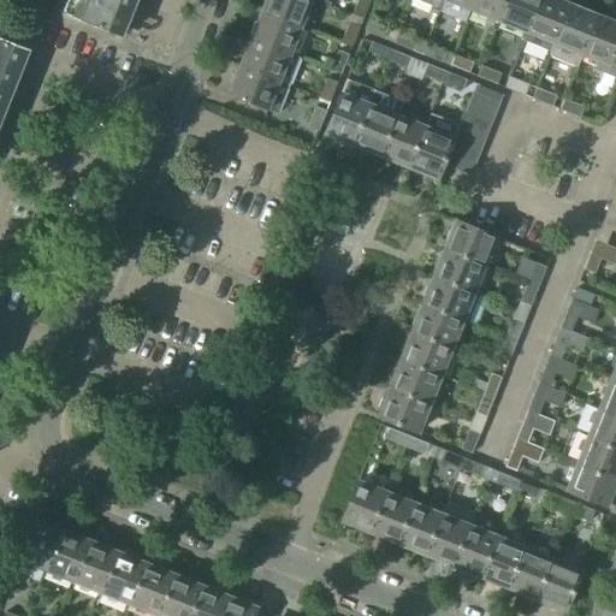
[(67,15),(122,35),(135,0),(58,0),(54,12),(66,17),(67,15)]
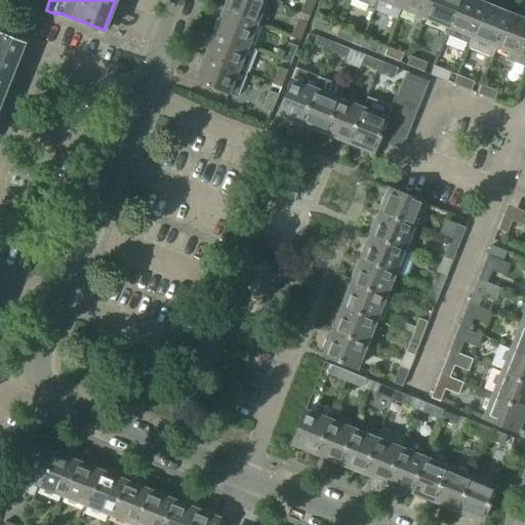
[(228,0),(225,9),(257,23),(267,0),(228,0)]
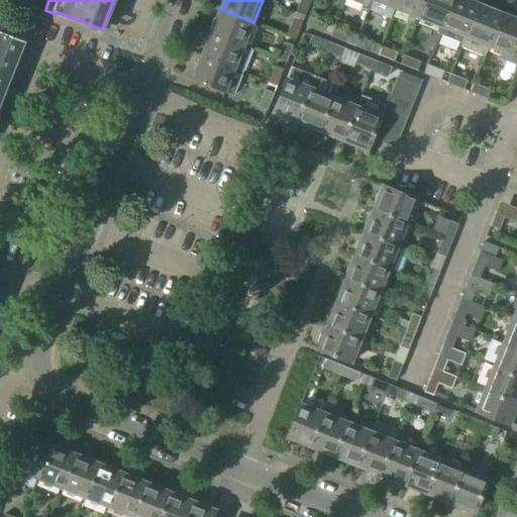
[(300,0),(295,12),(304,16),(310,0),(300,0)]
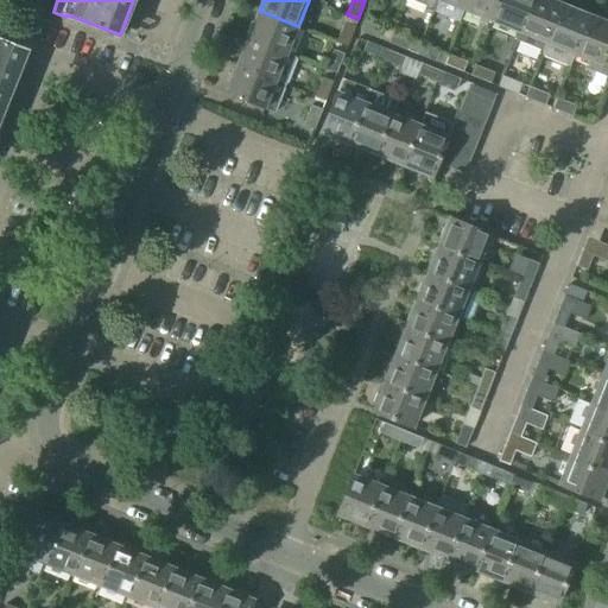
[(405,0),(405,1),(432,13),(437,0),(405,0)]
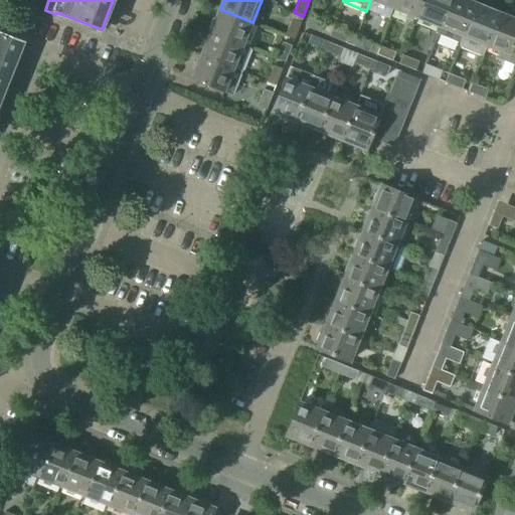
[(398,0),(396,7),(419,16),(425,0),(398,0)]
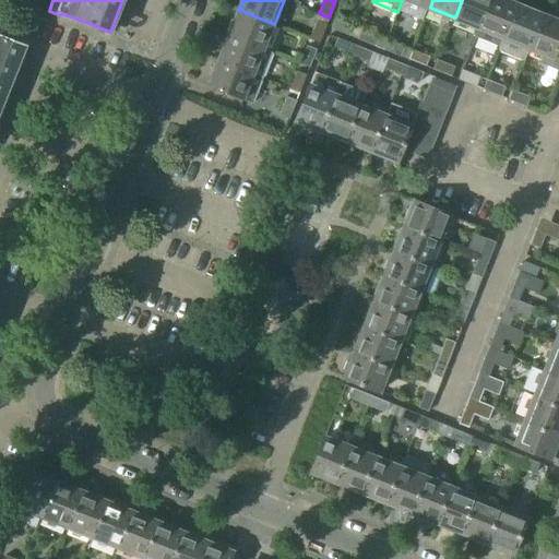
[(462,0),(455,18),(479,27),(480,28),(491,0),(462,0)]
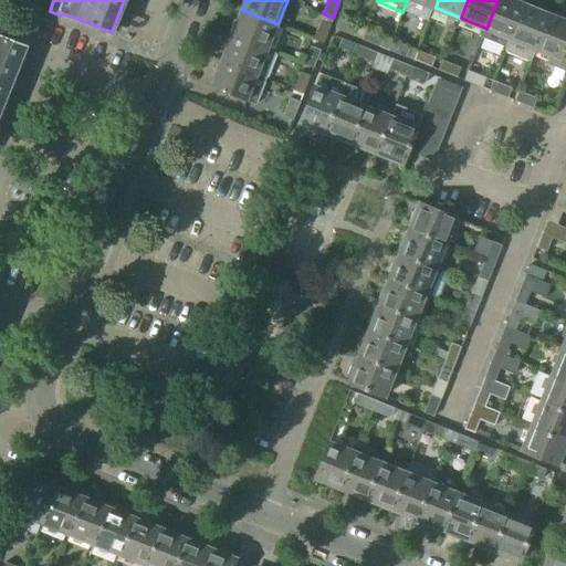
[(481,38),(506,49),(507,49),(525,4),(513,0),(498,0),(486,29),(485,28),(481,38)]
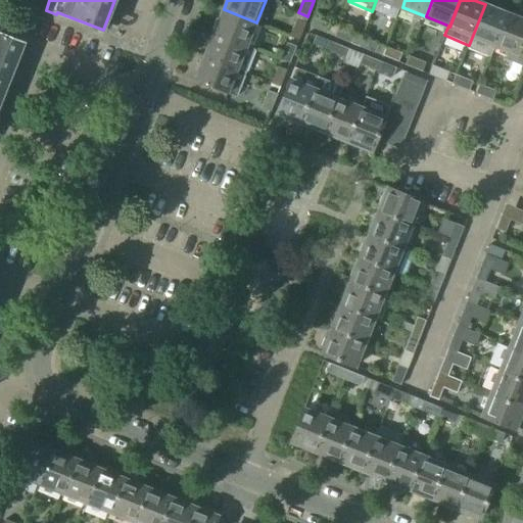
[(469,45),(468,45),(466,49),(489,58),(494,44),(496,45),(509,13),(485,4),(469,45)]
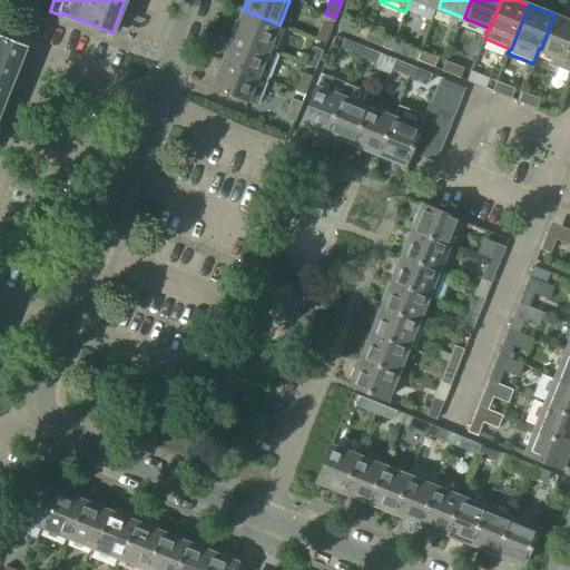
[(244,10),(234,36),(269,50),(279,25),(244,10)]
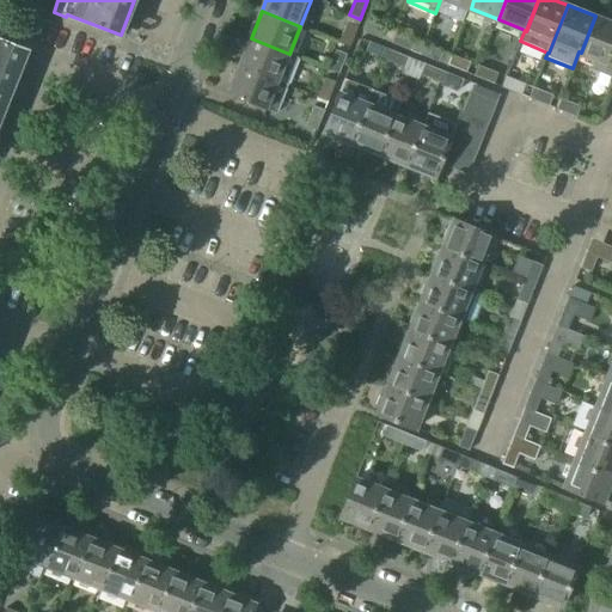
[(581,53),(595,59),(591,69),(611,78),(611,22),(595,16),(581,53)]
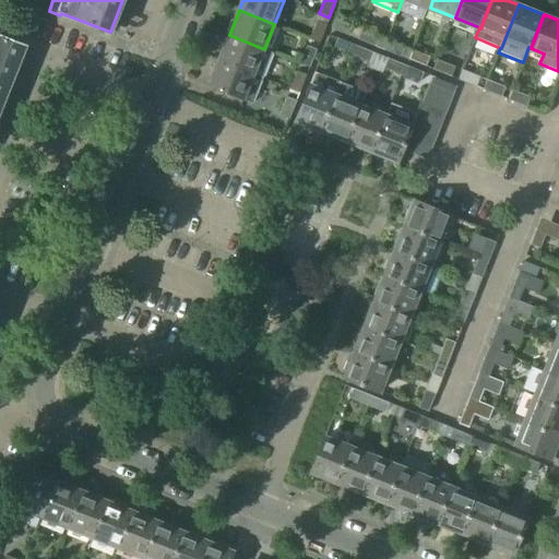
[(337,19),(333,28),(359,38),(363,30),(337,19)]
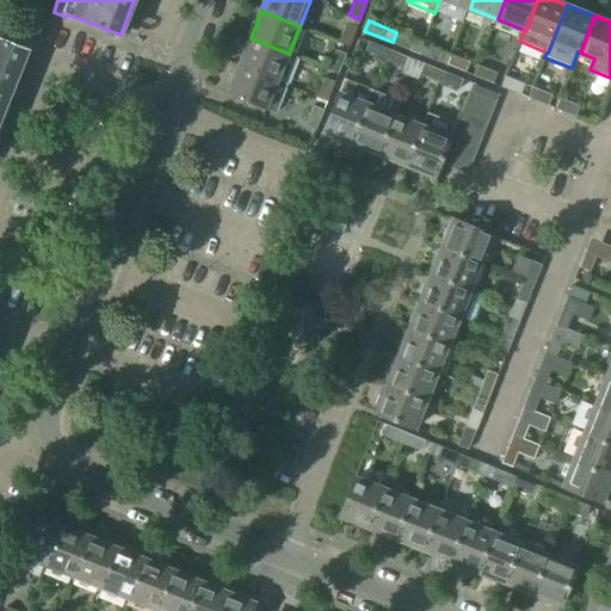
[(357,26),(346,22),(338,42),(349,47),(357,26)]
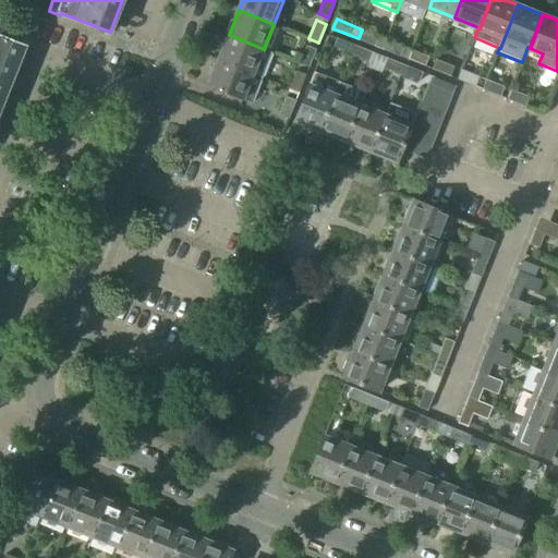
[(362,29),(359,38),(384,49),(387,39),(362,29)]
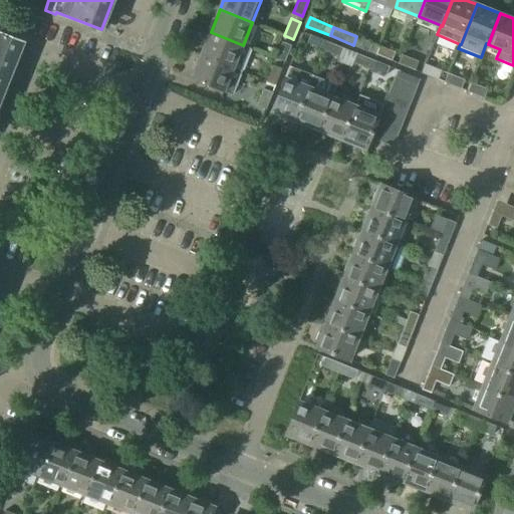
[(0,97),(25,34),(24,31),(22,30),(19,29),(16,29),(13,31),(11,35),(0,30),(0,97)]
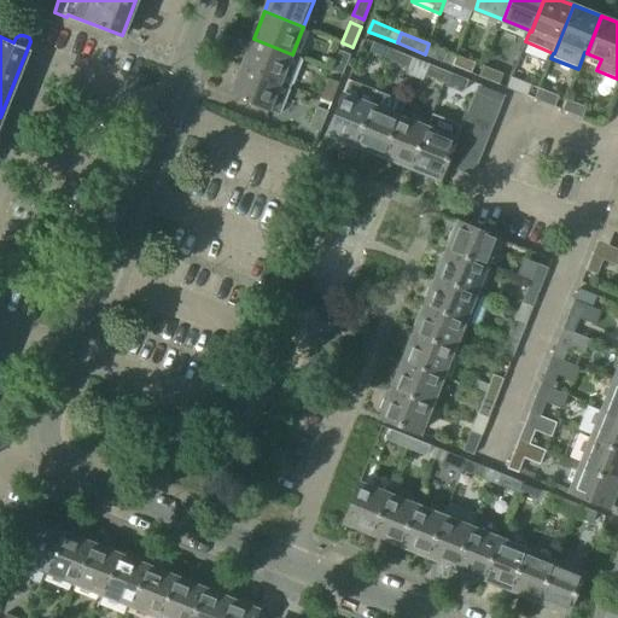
[(254,39),(242,66),(291,86),(302,59),(292,54),(254,39)]
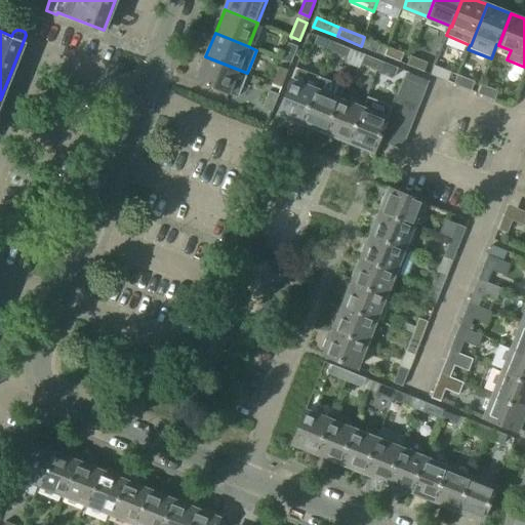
[(317,36),(314,45),(331,52),(334,43),(317,36)]
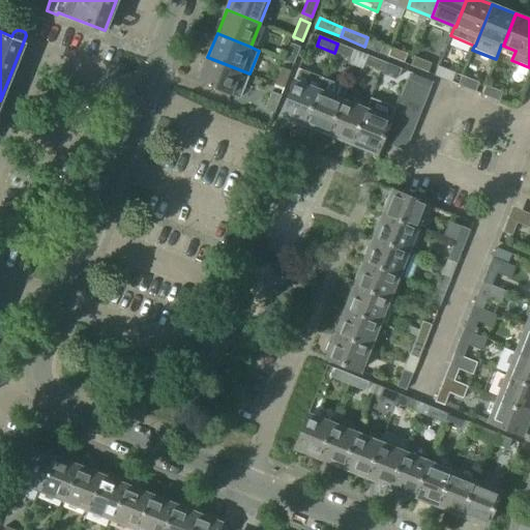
[(367,37),(364,47),(388,56),(391,47),(367,37)]
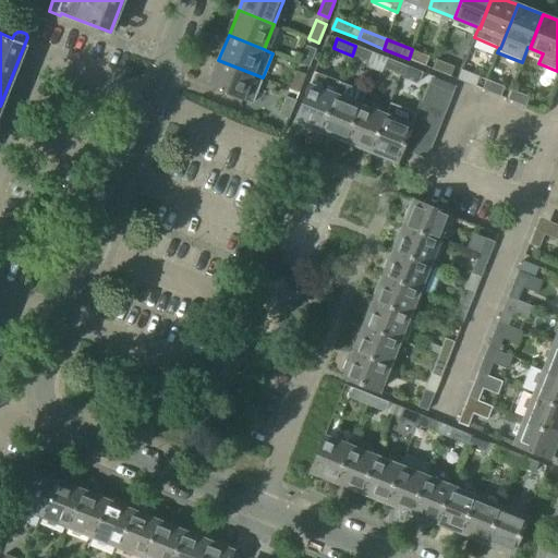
[(316,49),(306,45),(299,63),(308,68),(316,49)]
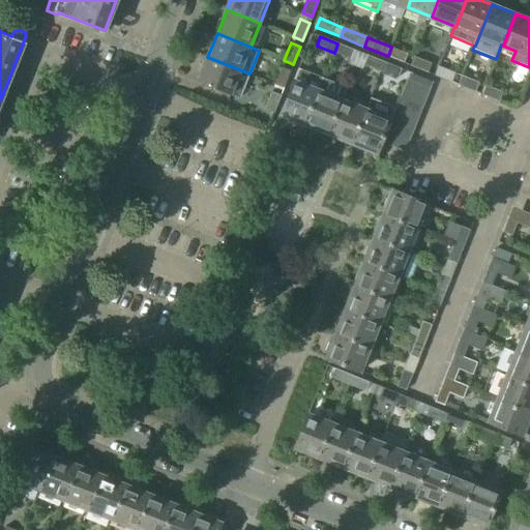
[(337,43),(334,53),(358,62),(361,53),(337,43)]
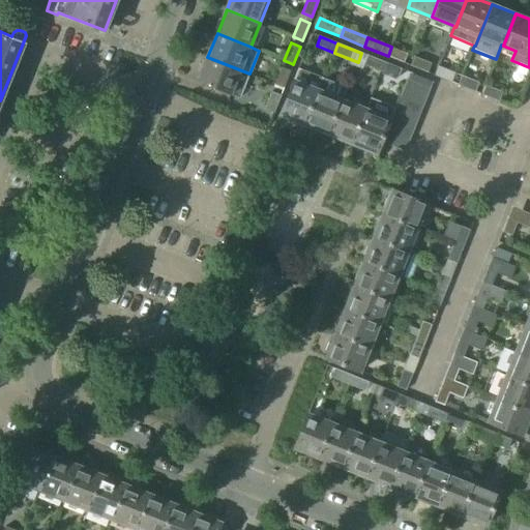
[(409,54),(391,47),(388,56),(405,62),(409,54)]
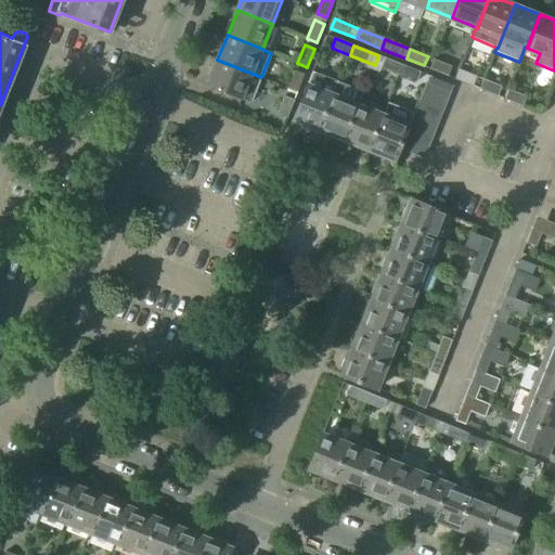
[(378,55),(375,65),(400,75),(403,65),(378,55)]
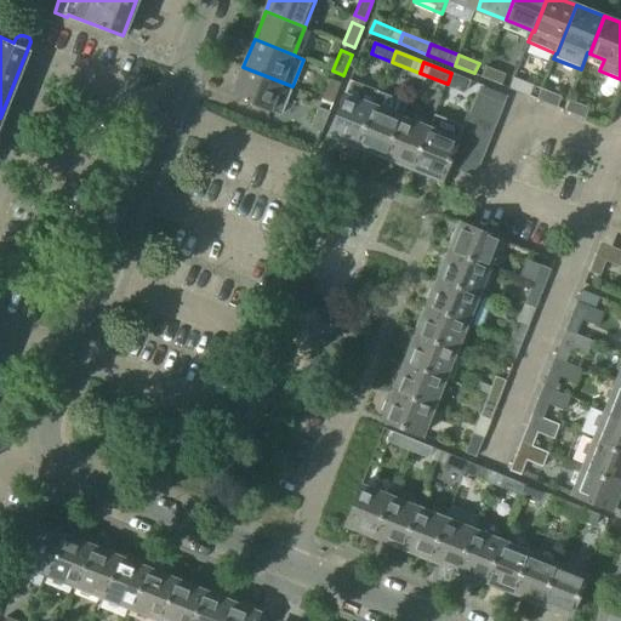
[(507,74),(486,66),(483,77),(502,85),(507,74)]
